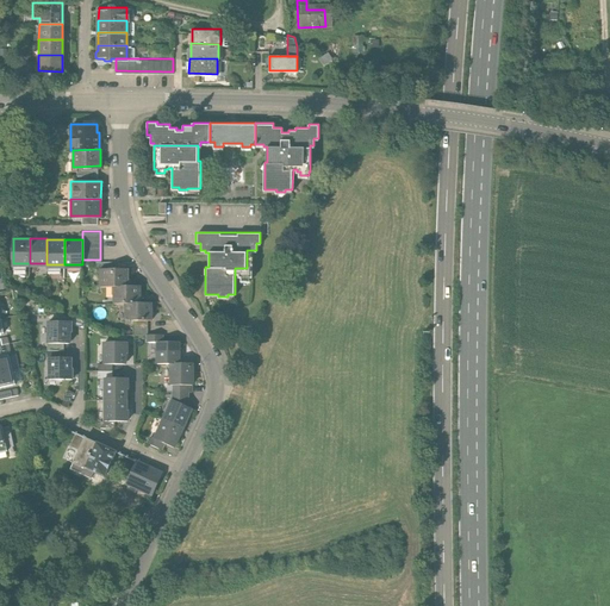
[(129,267),(111,267),(100,267),(100,283),(113,283),(129,283),(129,267)]
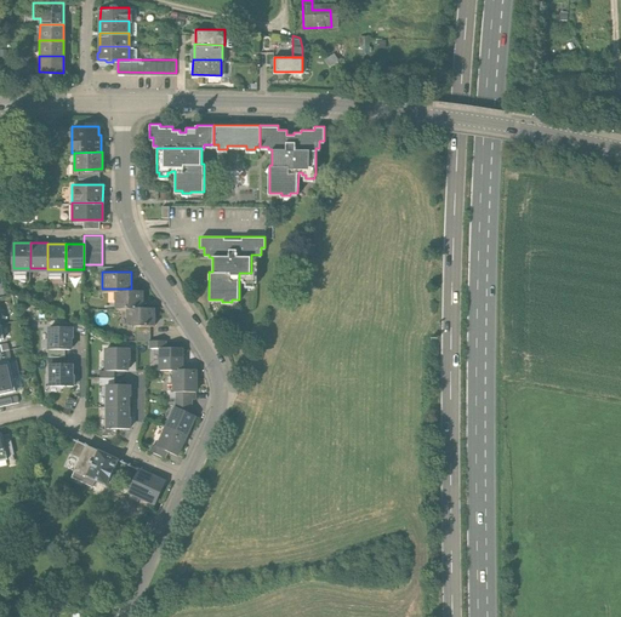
[(143,289),(131,289),(115,289),(115,307),(127,307),(143,307),(143,289)]
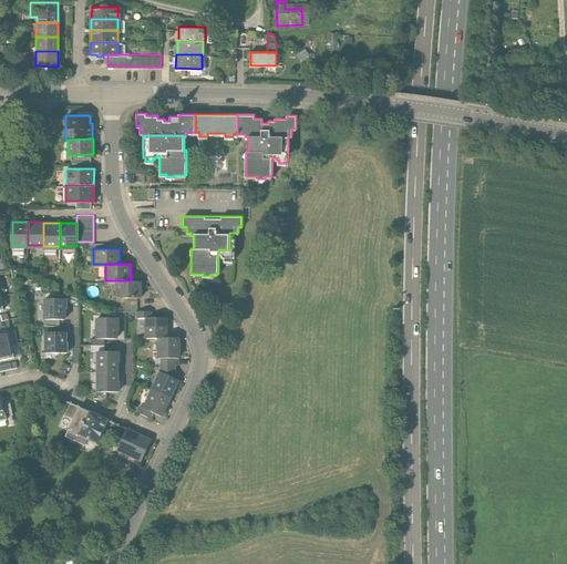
[(131,280),(116,280),(116,296),(123,296),(137,296),(142,296),(142,280),(131,280)]
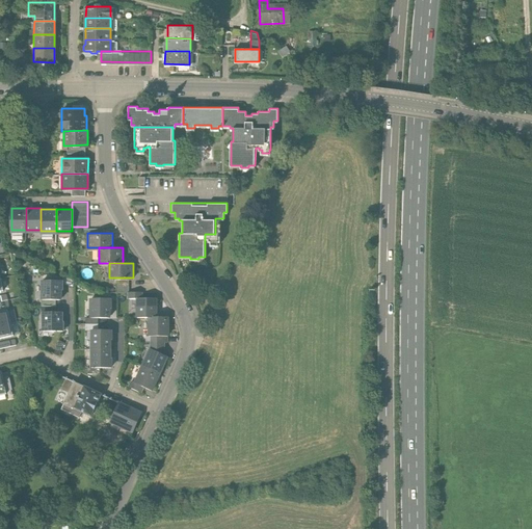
[(129,278),(115,278),(116,290),(129,290),(129,278)]
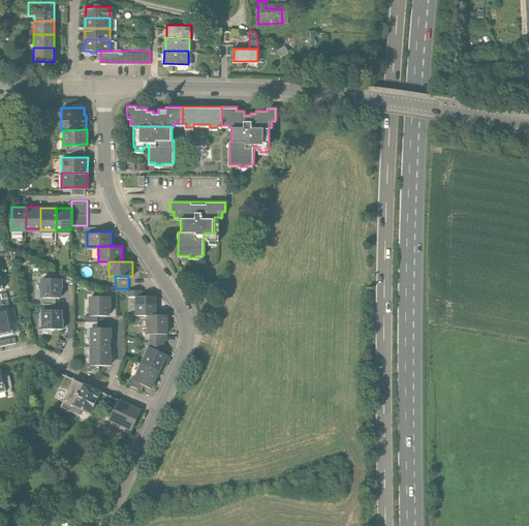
[(41,277),(41,296),(55,297),(60,297),(60,286),(61,286),(61,277),(41,277)]
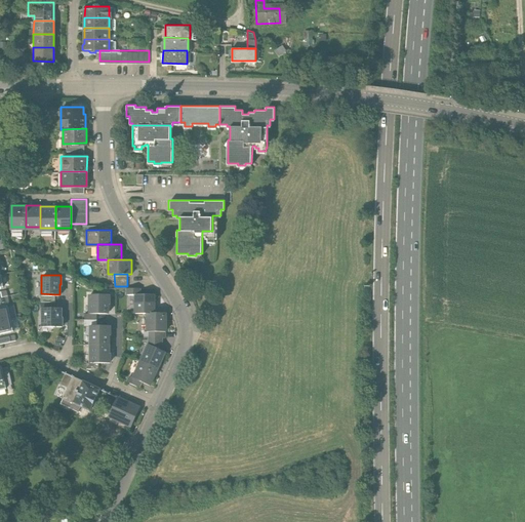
[(7,287),(0,287),(0,303),(9,302),(7,287)]
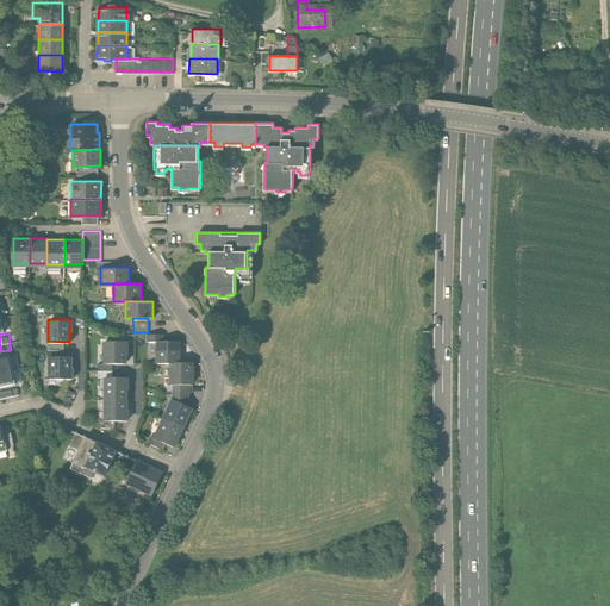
[(162,341),(157,339),(157,362),(170,361),(179,361),(179,339),(162,341)]
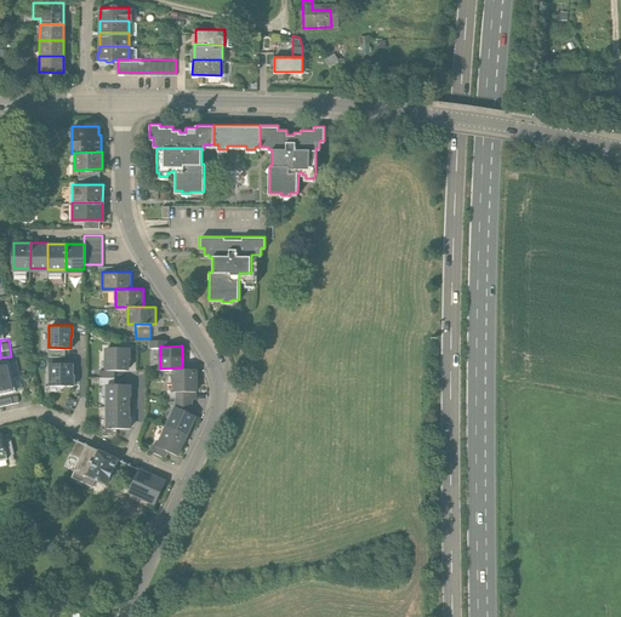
[(64,348),(49,347),(47,347),(47,361),(50,361),(64,361),(64,348)]
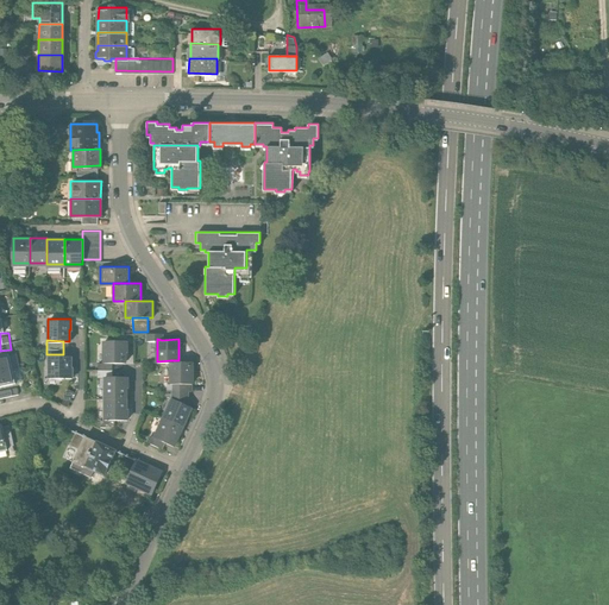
[(126,340),(104,340),(104,361),(112,361),(126,361),(126,340)]
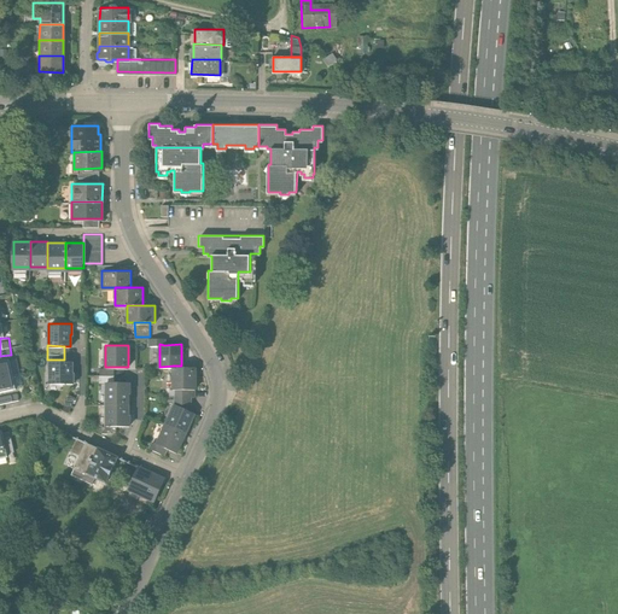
[(0,360),(0,375),(15,373),(11,357),(0,360)]
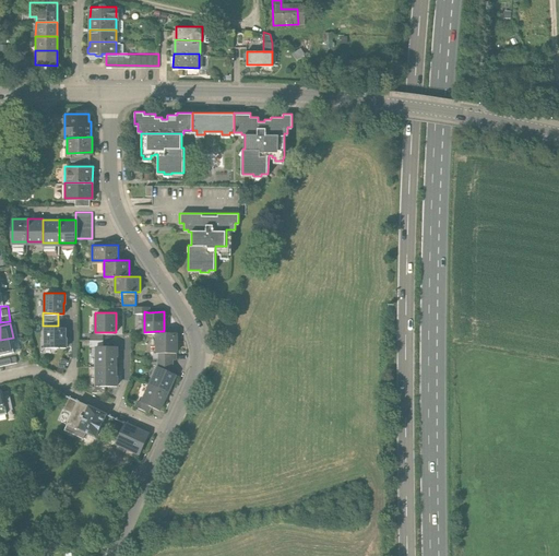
[(58,326),(45,326),(45,345),(66,346),(66,336),(64,336),(64,326),(58,326)]
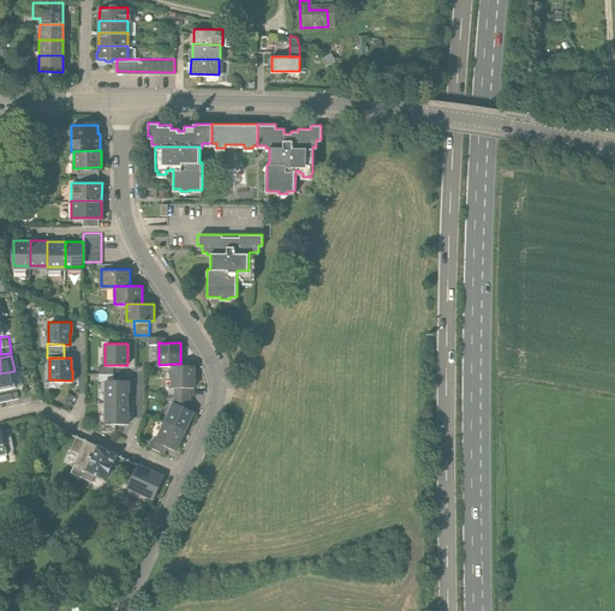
[(180,364),(172,364),(172,385),(175,385),(192,385),(193,385),(193,364),(180,364)]
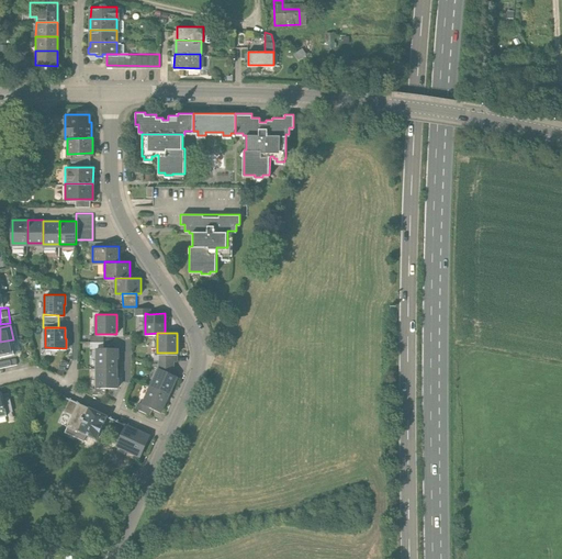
[(0,355),(15,351),(13,339),(0,342),(0,355)]
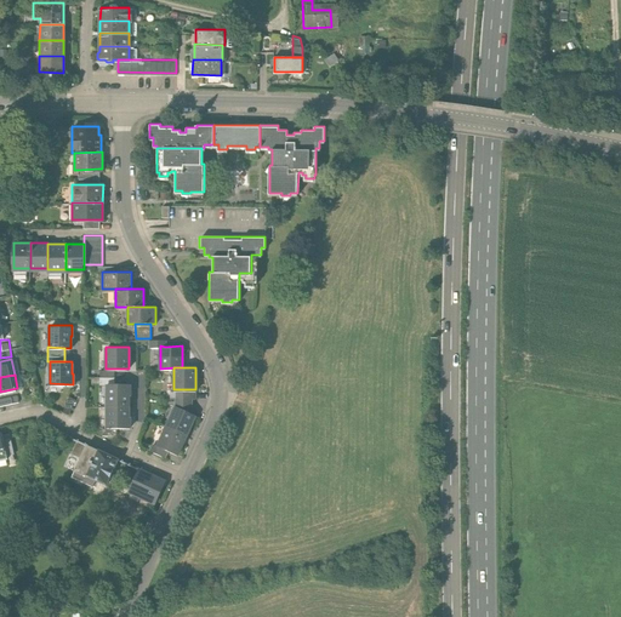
[(130,383),(107,383),(107,405),(130,405),(130,383)]
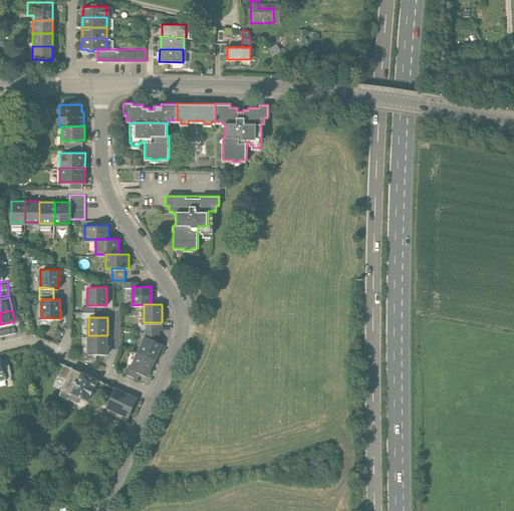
[(62,329),(57,326),(51,339),(56,342),(62,329)]
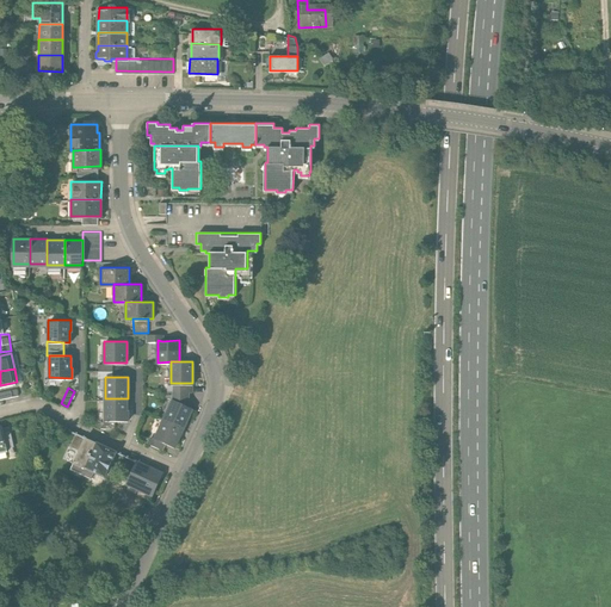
[(187,391),(174,391),(173,391),(173,398),(187,406),(187,391)]
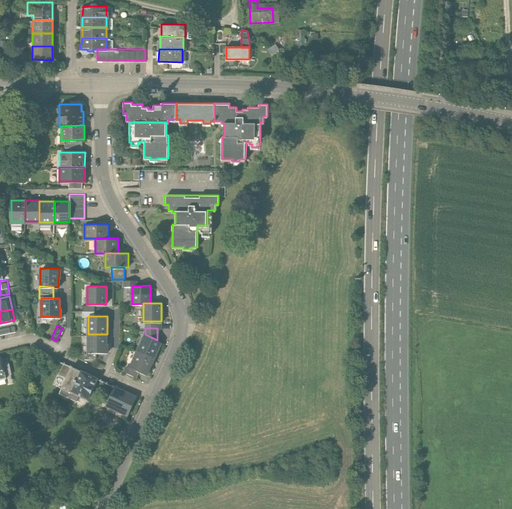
[(107,352),(107,334),(88,334),(88,352),(96,352),(107,352)]
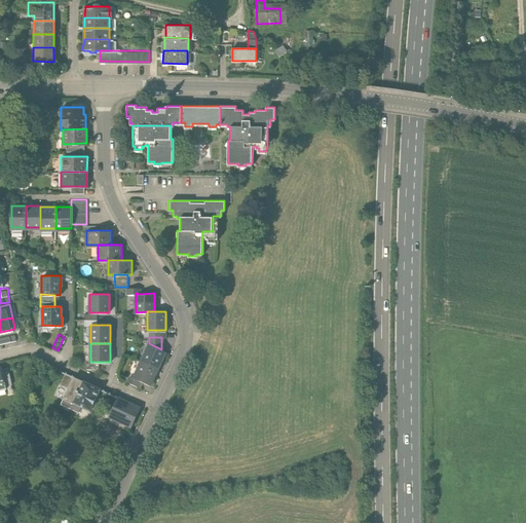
[(149,343),(148,343),(141,360),(157,368),(165,350),(161,349),(149,343)]
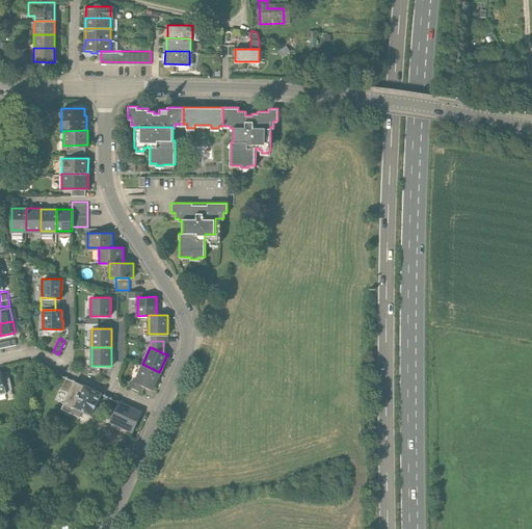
[(152,389),(159,372),(142,364),(134,380),(143,385),(152,389)]
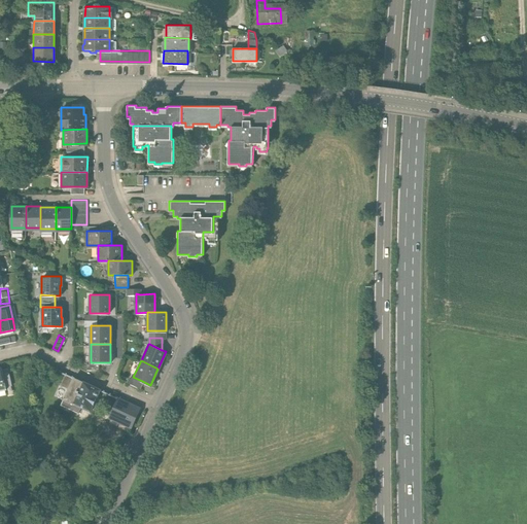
[(8,371),(3,372),(6,385),(11,384),(8,371)]
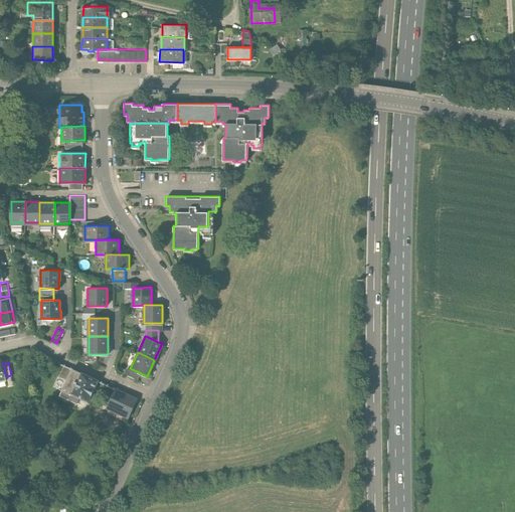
[(66,378),(71,368),(63,364),(58,374),(66,378)]
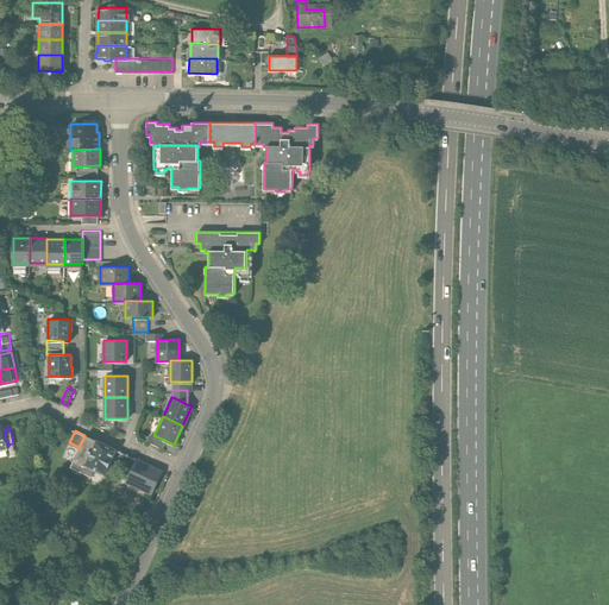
[(161,447),(164,440),(154,435),(151,434),(148,441),(161,447)]
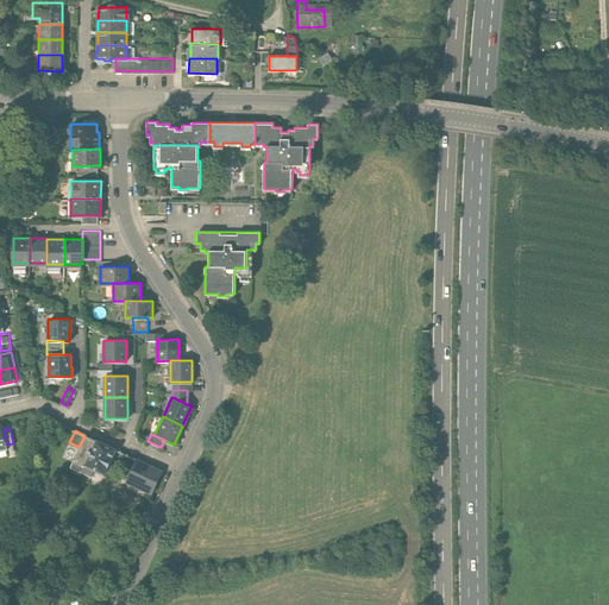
[(95,440),(85,435),(79,447),(70,466),(90,476),(94,468),(85,464),(95,440)]
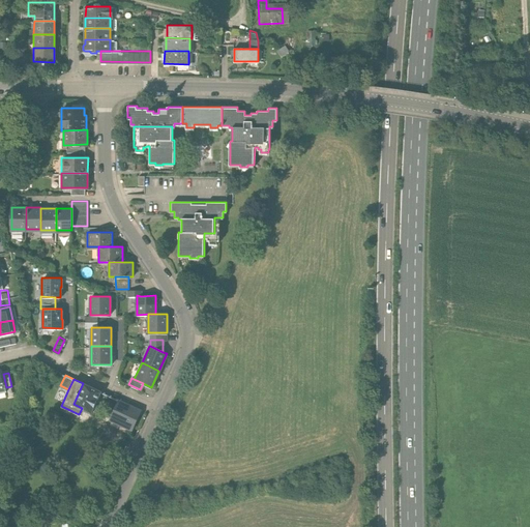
[(100,391),(83,383),(74,404),(82,408),(90,412),(100,391)]
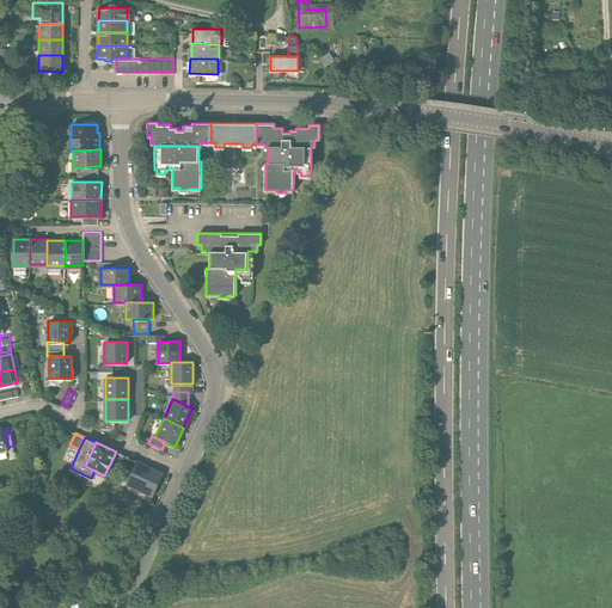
[(157,471),(136,460),(126,481),(153,495),(163,473),(157,471)]
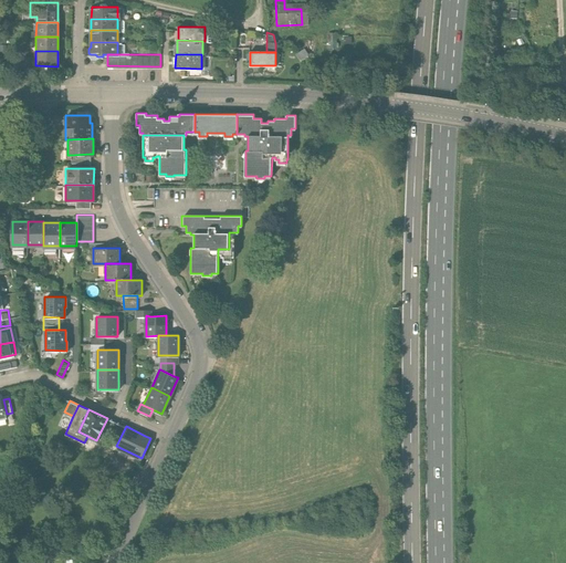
[(122,493),(107,487),(102,498),(116,504),(122,493)]
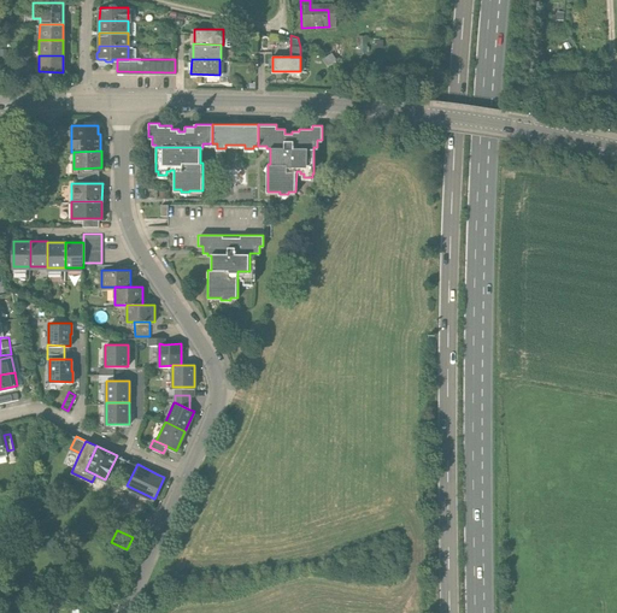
[(111,565),(103,565),(101,575),(111,575),(111,565)]
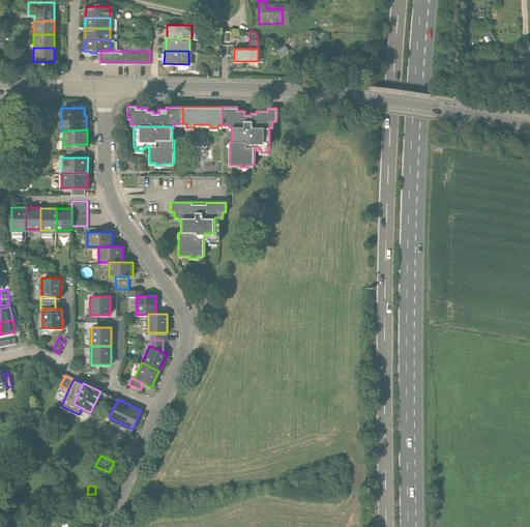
[(90,523),(88,515),(76,516),(77,524),(90,523)]
